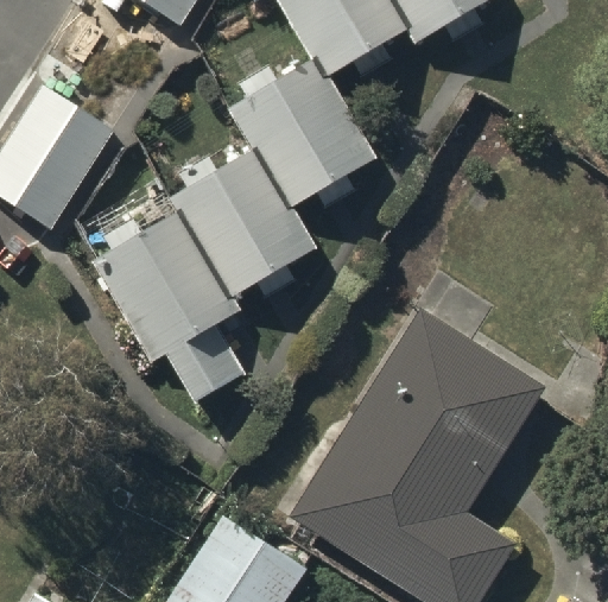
[(196,0),(138,0),(179,26),(196,0)]
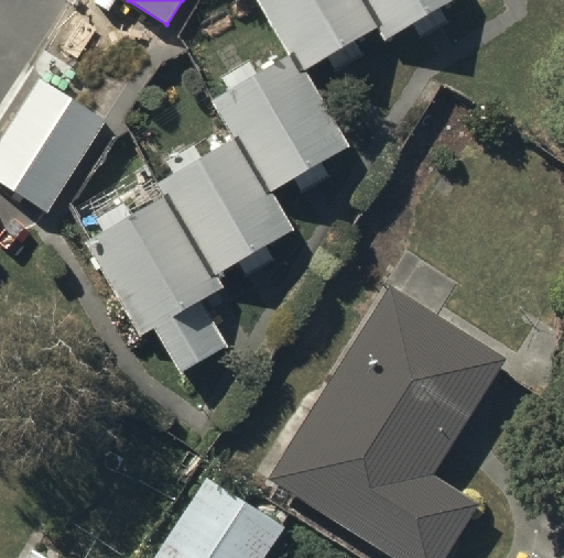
[(302,73),(378,30),(361,0),(259,0),(290,52),(302,73)]
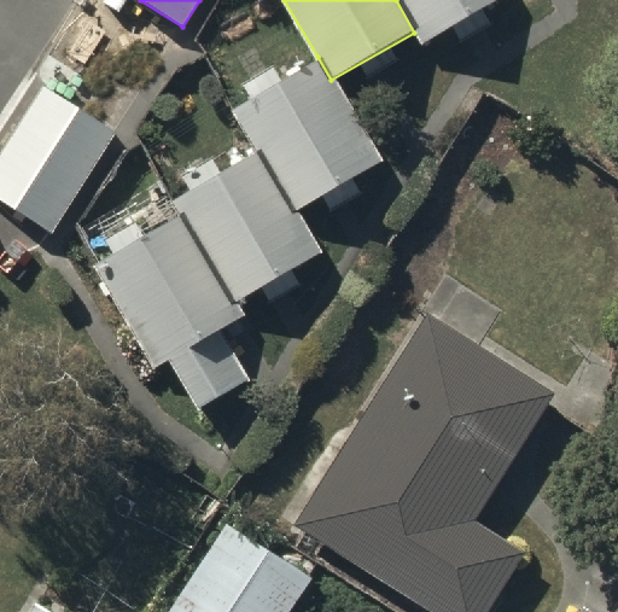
[(421,44),(499,0),(396,0),(414,33),(421,44)]
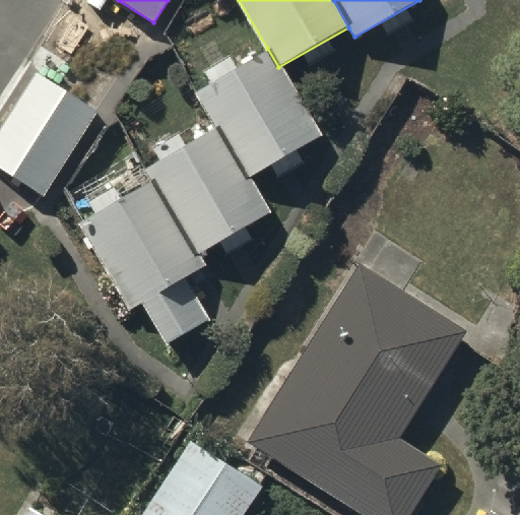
[(247,179),(319,134),(278,67),(267,48),(193,92),(213,126),(247,179)]
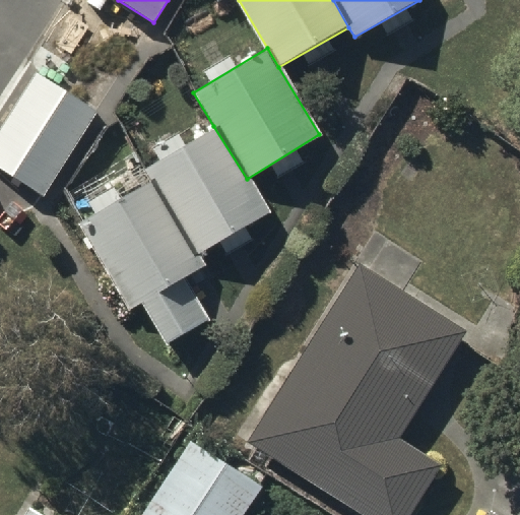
[(99,112),(36,72),(0,128),(0,169),(45,197),(99,112)]
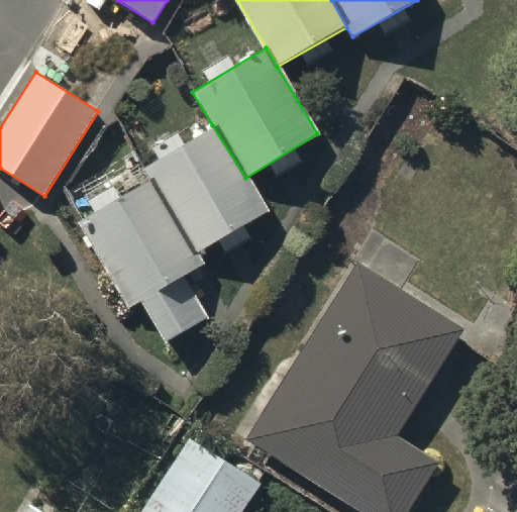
[(195,252),(266,210),(245,178),(212,125),(142,168),(149,179),(195,252)]
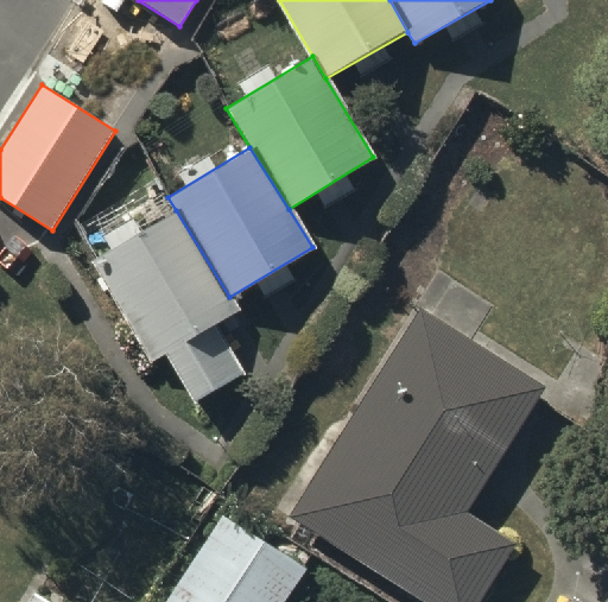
[(214,324),(238,310),(229,297),(176,210),(89,261),(150,363),(165,355),(194,404),(244,374),(214,324)]
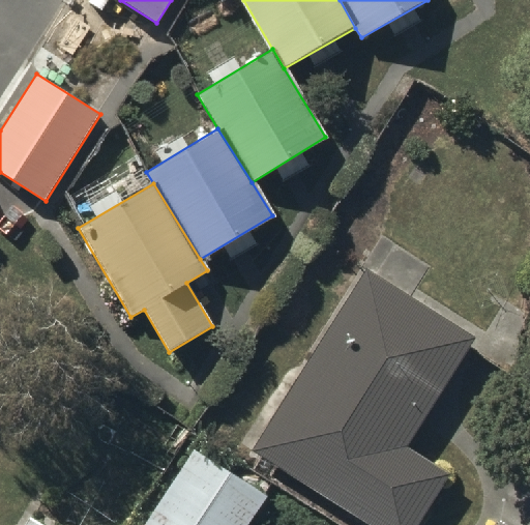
[(478,338),(365,267),(248,451),(364,524),(413,524),(447,472),(409,448),(478,338)]
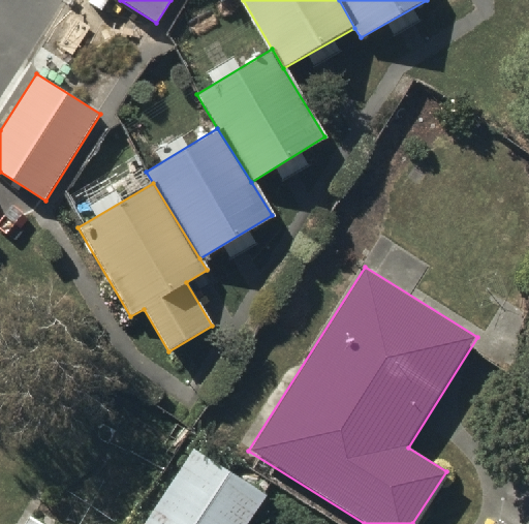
[(245,523),(265,494),(195,449),(146,523),(245,523)]
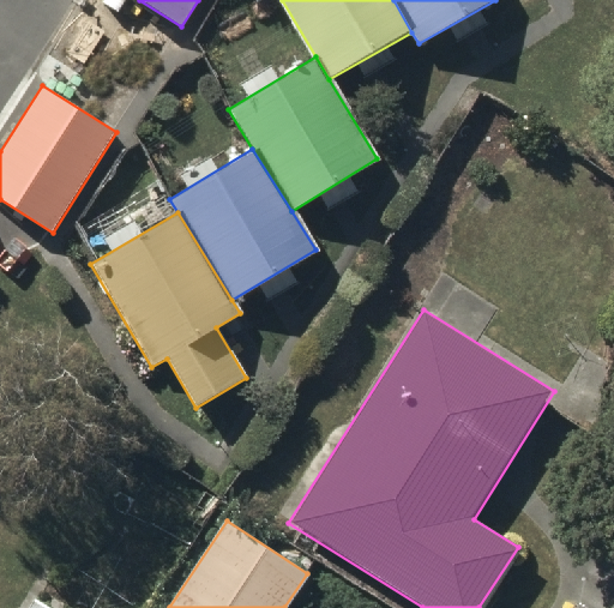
All buildings are outlined.
